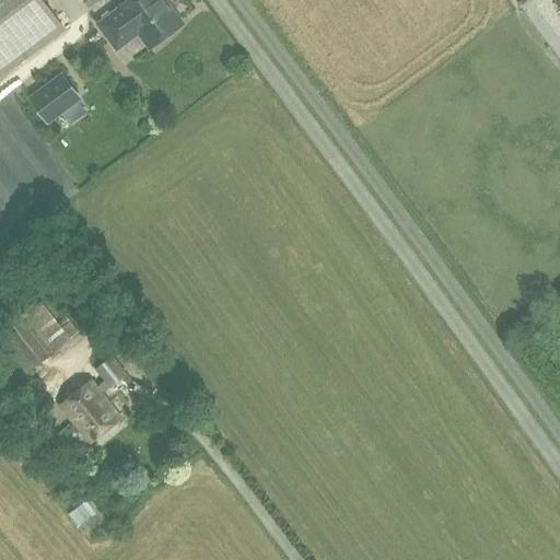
[(0,0),(0,249),(13,241),(0,223),(0,77),(65,30),(43,0),(0,0)]
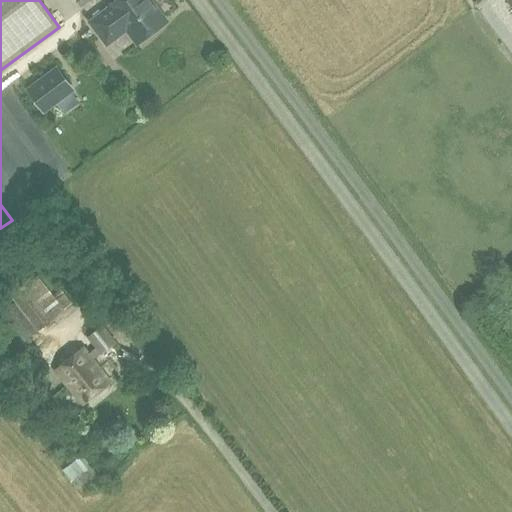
[(110,7),(90,22),(107,44),(108,43),(105,40),(124,26),(137,44),(167,21),(151,0),(116,0),(109,6),(110,7)]
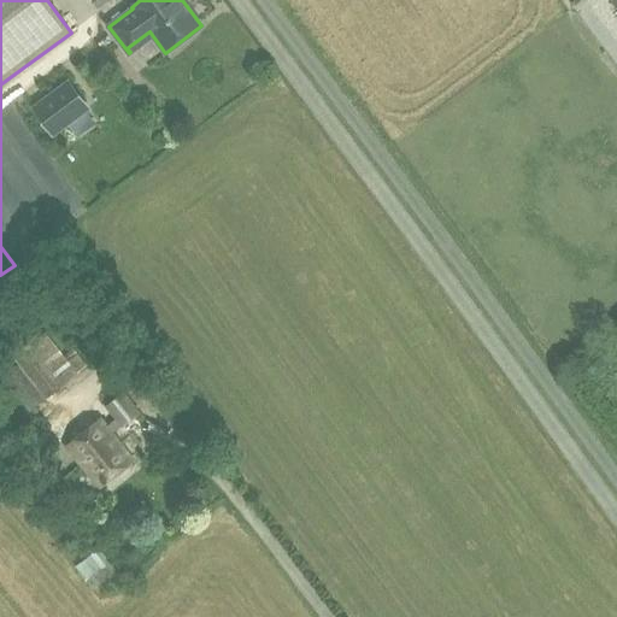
[(69,82),(33,109),(52,134),(65,124),(60,118),(83,101),(69,82)]
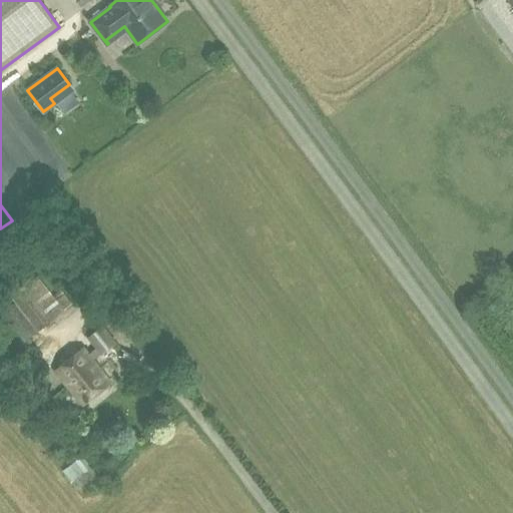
[(10,276),(0,284),(0,302),(2,306),(21,290),(10,276)]
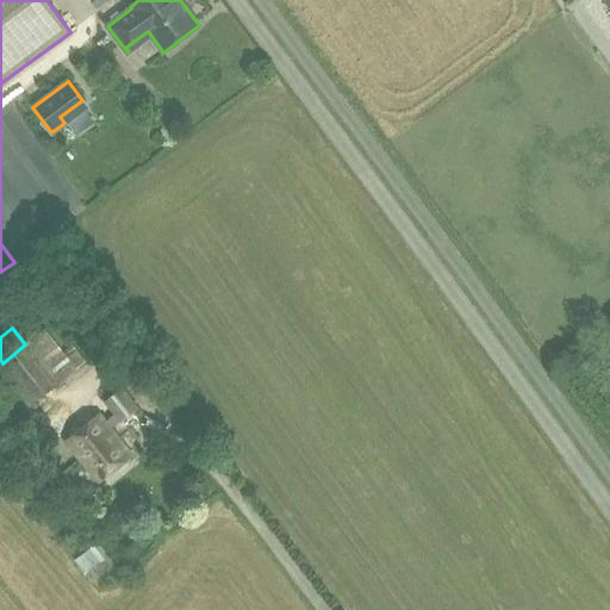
[(2,363),(0,365),(0,368),(30,405),(76,367),(64,350),(45,328),(25,344),(2,363)]
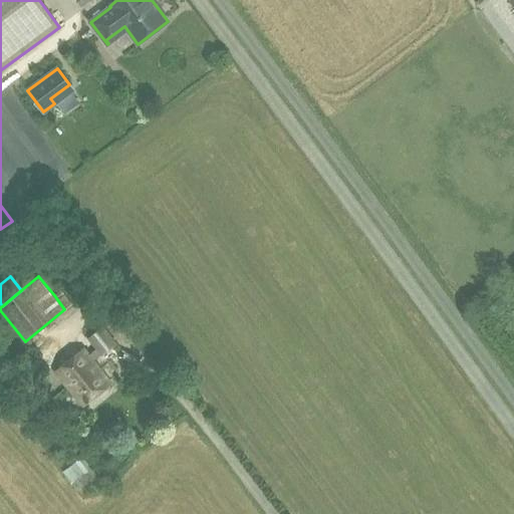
[(61,290),(54,295),(64,309),(71,303),(61,290)]
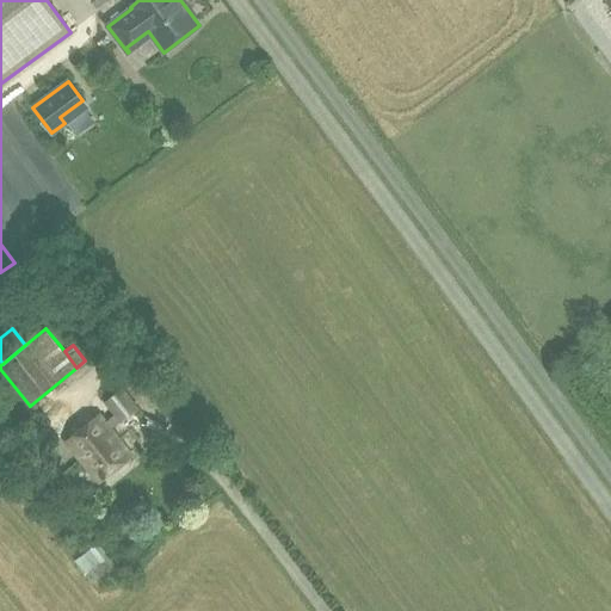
[(123,387),(104,401),(119,421),(139,406),(123,387)]
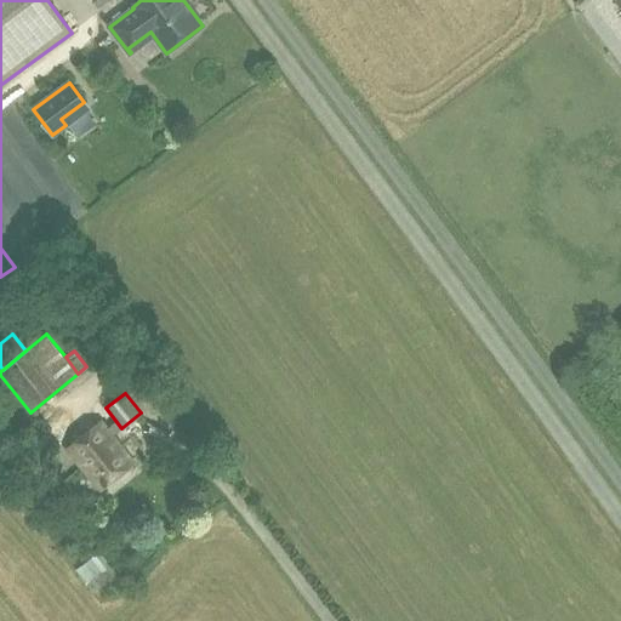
[(101,420),(67,446),(100,488),(134,462),(101,420)]
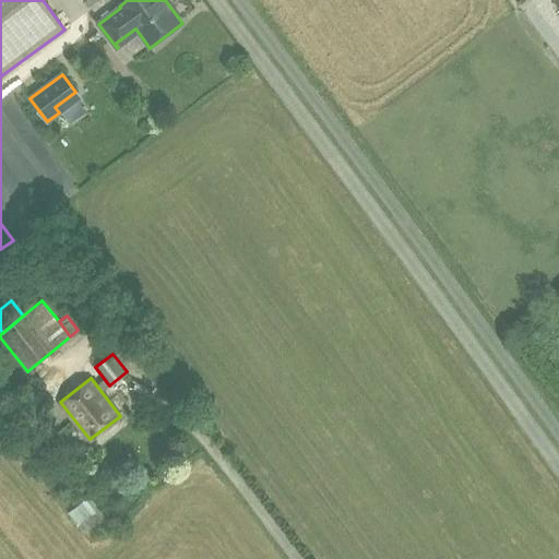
[(39,424),(25,435),(42,454),(55,442),(39,424)]
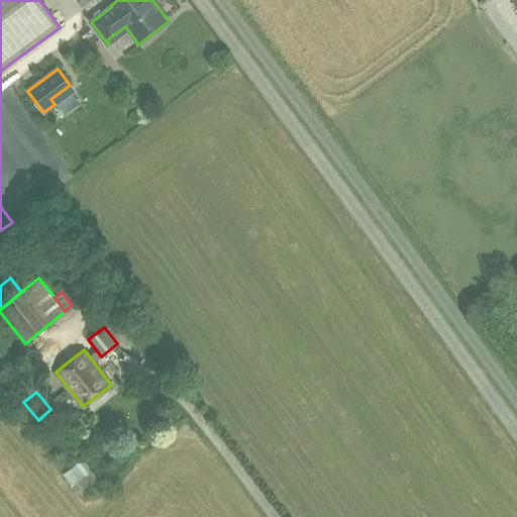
[(84,459),(65,475),(72,485),(76,482),(81,489),(93,480),(89,472),(92,470),(84,459)]
